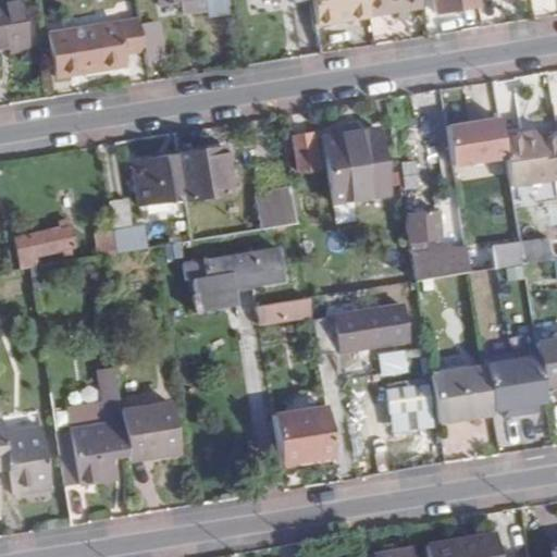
[(0,50),(8,49),(27,46),(19,0),(15,0),(0,2),(0,50)]
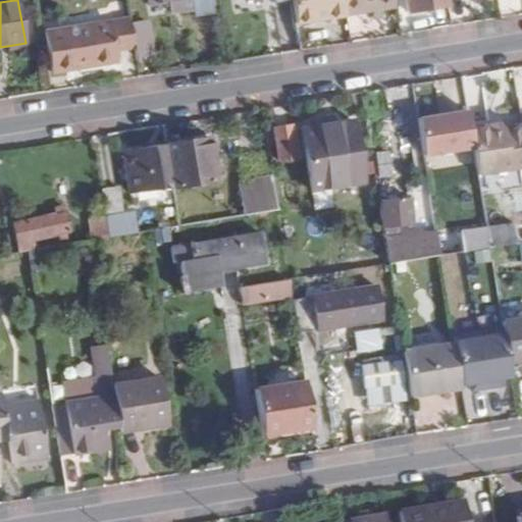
[(145,0),(147,4),(171,0),(194,0),(197,12),(213,9),(211,0),(145,0)]
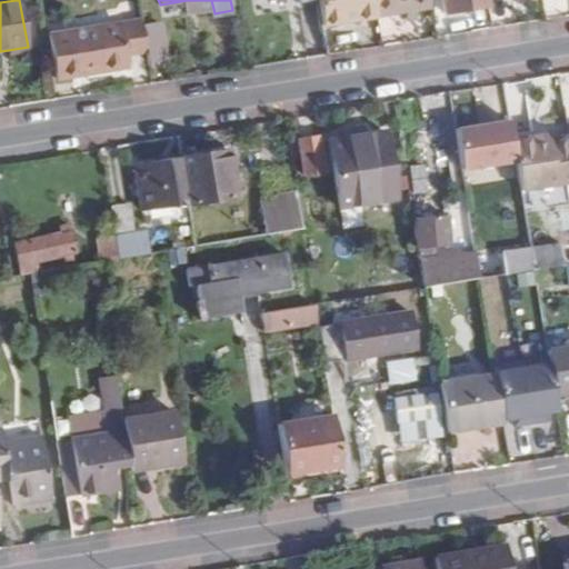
[(215,13),(211,0),(187,0),(191,18),(215,13)]
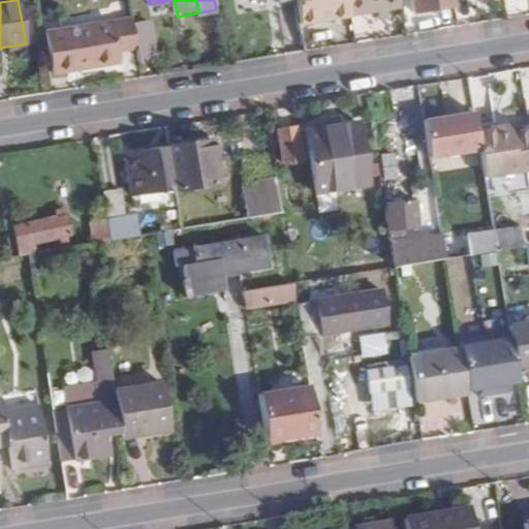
[(347,0),(297,0),(301,24),(350,16),(347,0)]
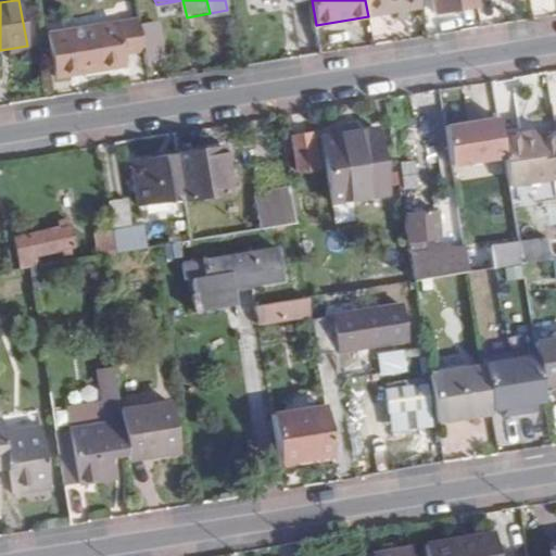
[(365,0),(368,16),(395,11),(396,19),(409,16),(407,9),(422,7),(420,0),(365,0)]
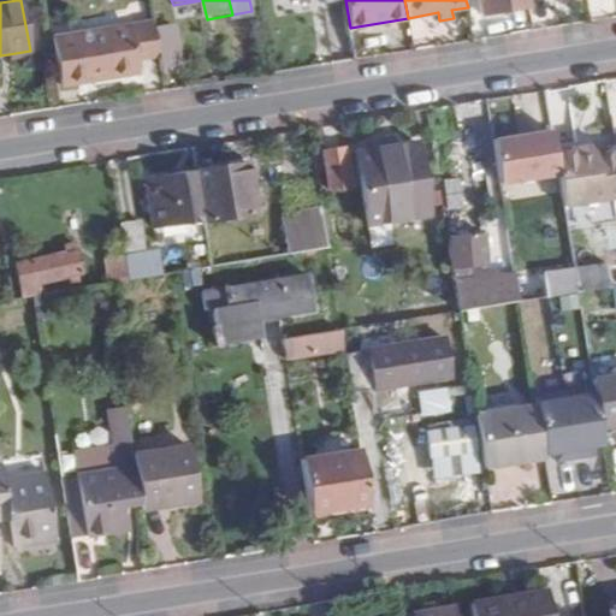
[(528,0),(475,0),(478,13),(529,5),(528,0)]
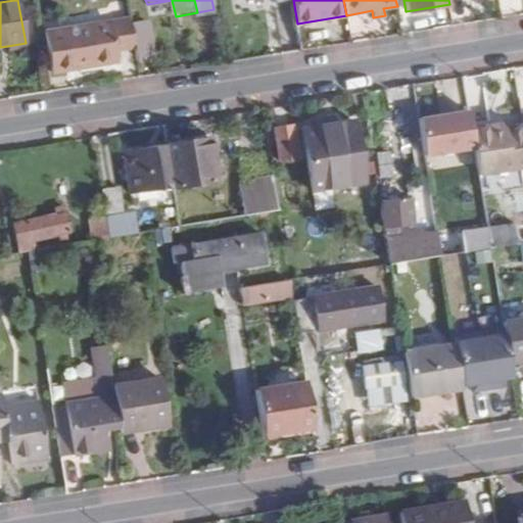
[(132,24),(131,17),(46,31),(53,72),(117,61),(116,51),(136,47),(132,24)]
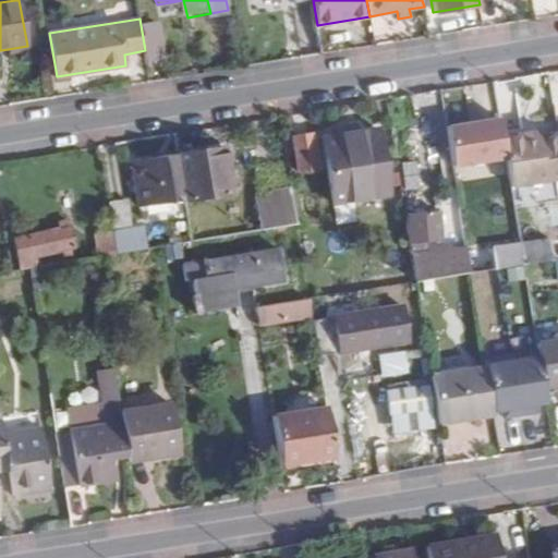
[(159,23),(141,25),(145,50),(146,58),(165,56),(159,23)]
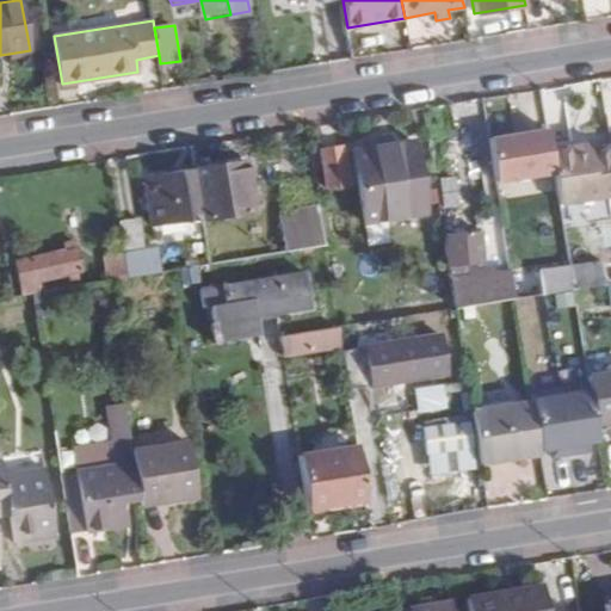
[(547,129),(488,140),(495,183),(554,172),(549,149),(547,129)]
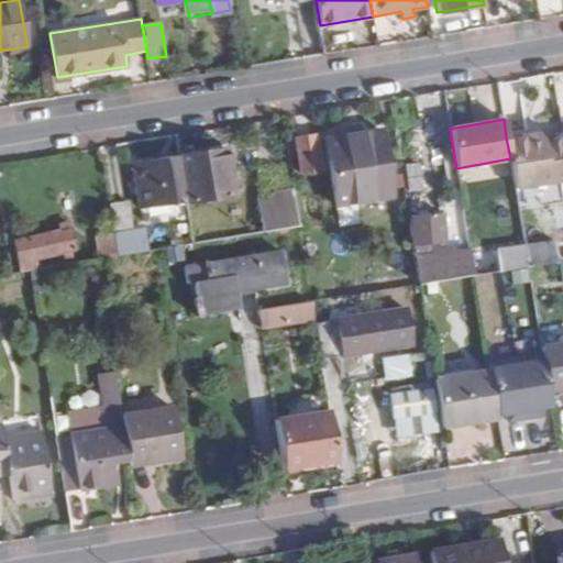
[(382,130),(328,140),(338,205),(392,196),(382,130)]
